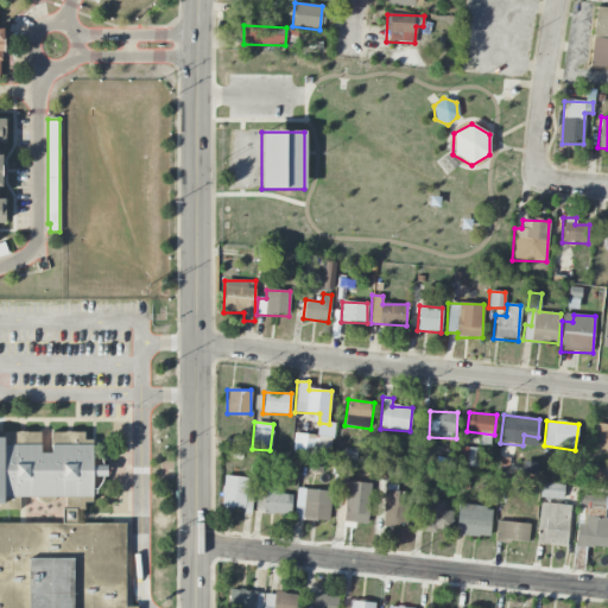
[(607,424),(596,423),(593,449),(607,450),(607,424)]
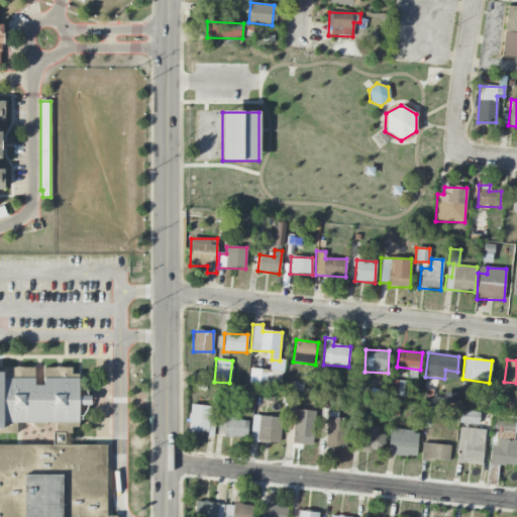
[(0,429),(2,429),(2,423),(78,423),(78,405),(90,405),(90,396),(78,396),(78,375),(71,374),(71,369),(43,368),(43,386),(33,386),(33,368),(0,368),(0,429)]
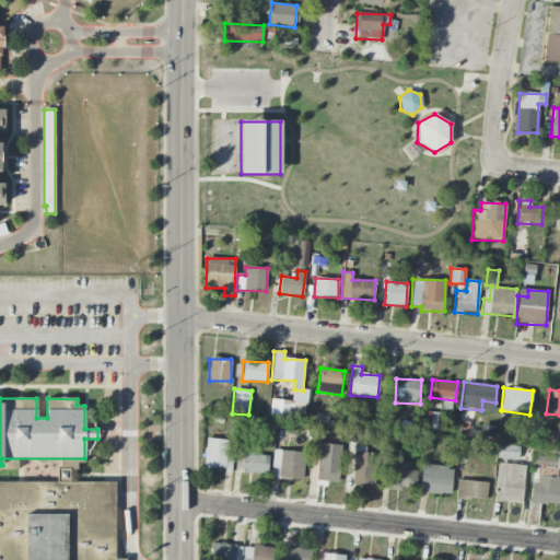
[(303,418),(304,401),(270,400),(270,417),(303,418)]
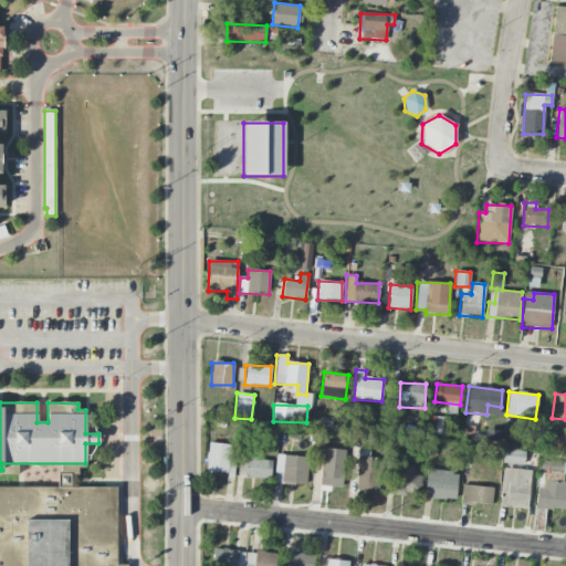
[(443,433),(444,418),(428,417),(428,432),(443,433)]
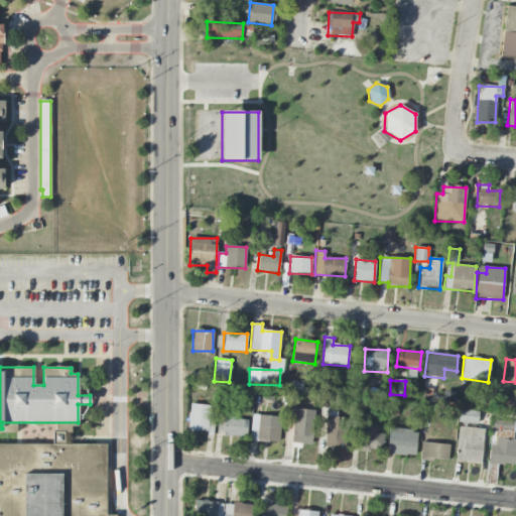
[(498,408),(512,408),(512,397),(498,397),(498,408)]
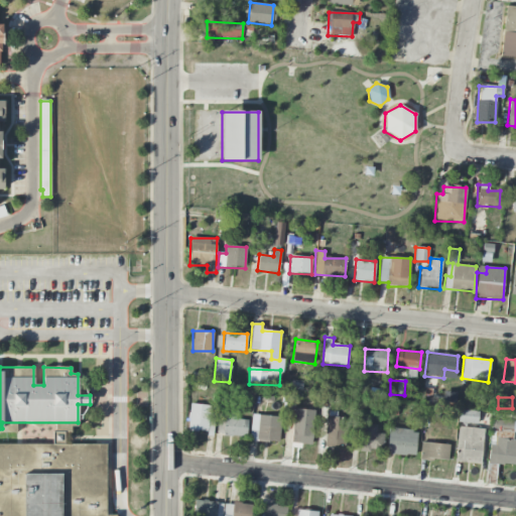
[(213,405),(189,404),(188,431),(212,432),(213,405)]
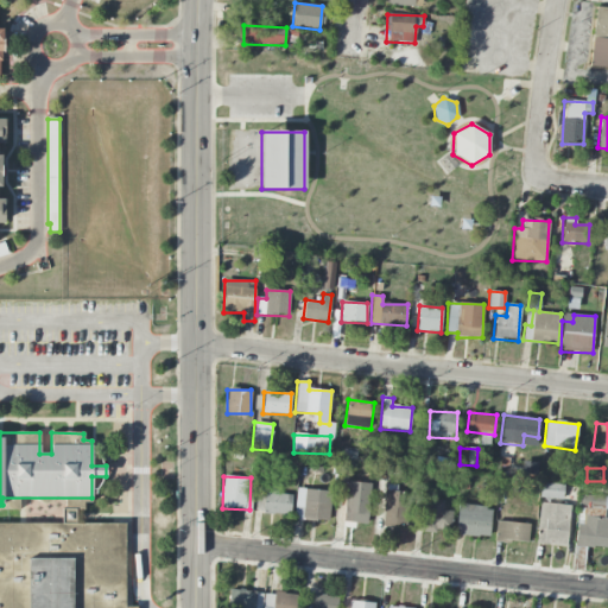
[(372,483),(348,482),(344,523),(368,524),(372,483)]
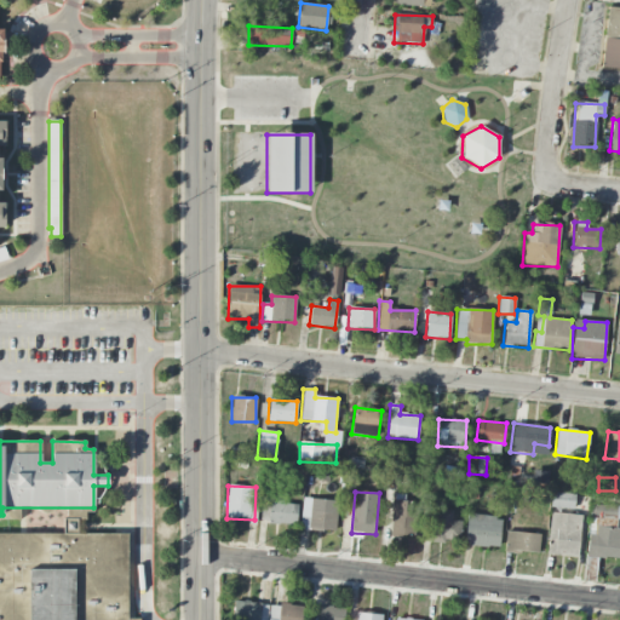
[(574,509),(575,494),(551,493),(550,507),(574,509)]
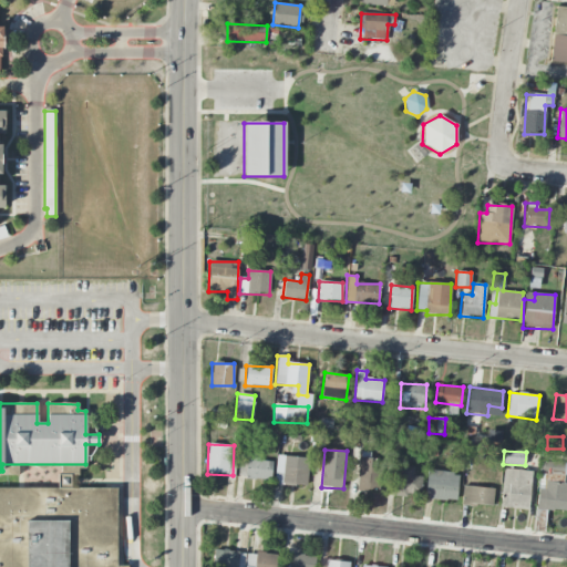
[(358,491),(380,492),(381,459),(360,457),(358,491)]
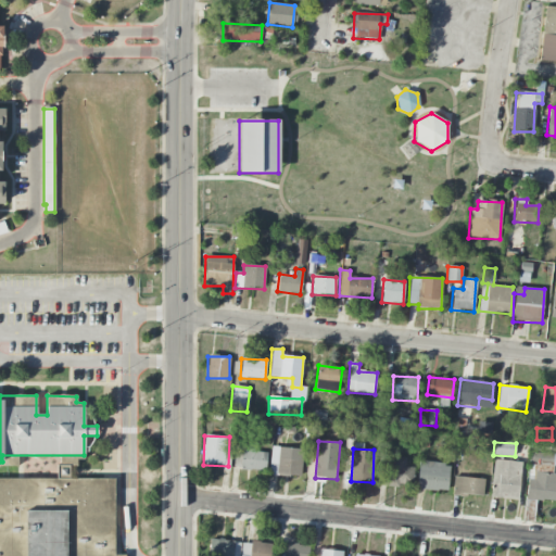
[(266,471),(267,452),(242,451),(241,470),(266,471)]
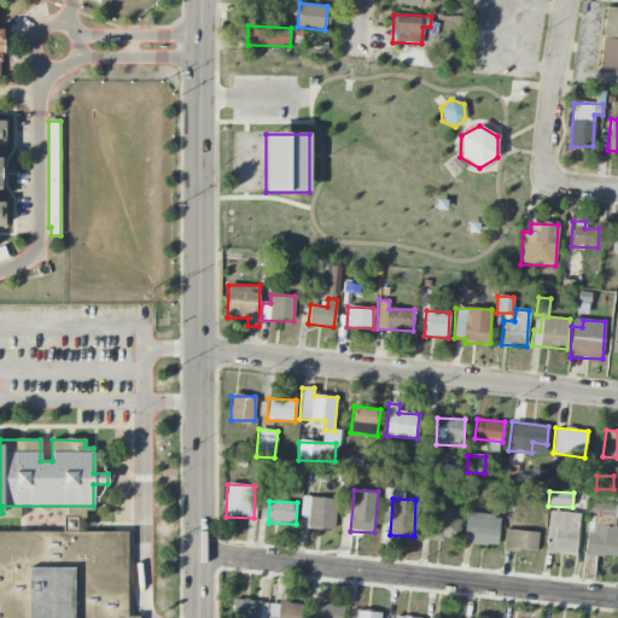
[(617,503),(589,503),(589,514),(617,514),(617,503)]
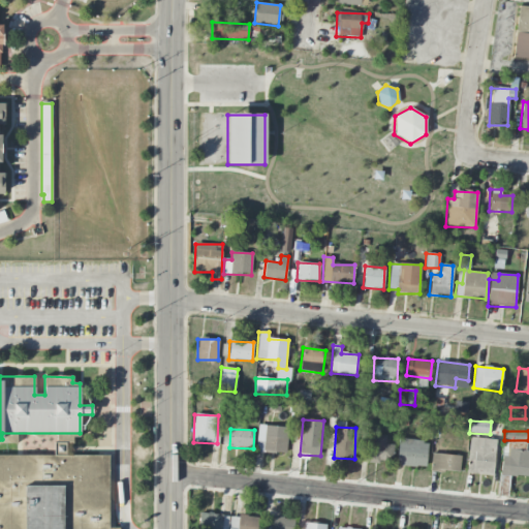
[(365,461),(393,463),(394,444),(385,444),(385,436),(366,435),(365,461)]
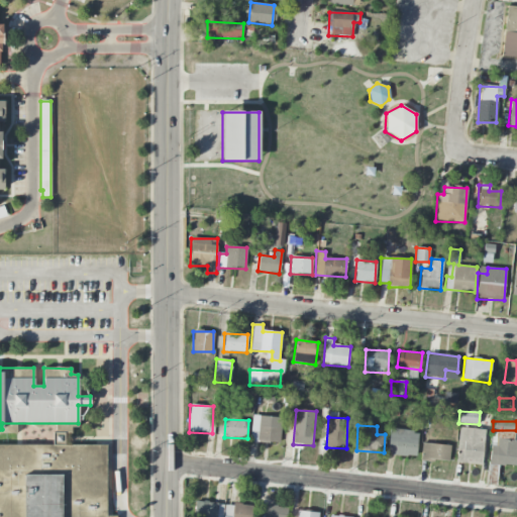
[(250,441),(280,442),(281,427),(251,426),(250,441)]
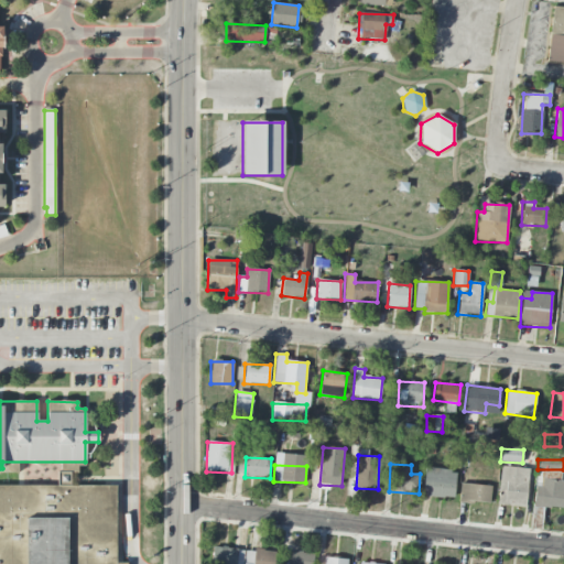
[(498,505),(527,506),(528,468),(500,467),(498,505)]
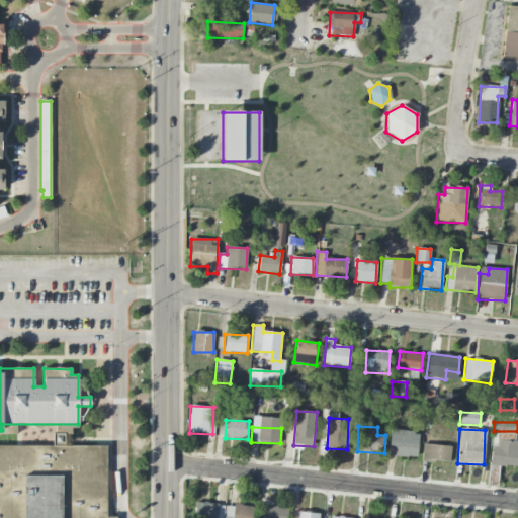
[(418,432),(391,431),(390,456),(418,457),(418,432)]
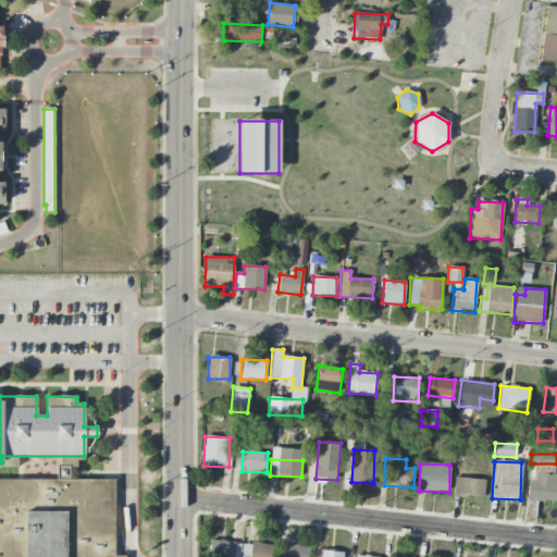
[(114,556),(113,480),(69,480),(69,467),(57,467),(57,479),(0,479),(0,556),(125,556),(114,556)]
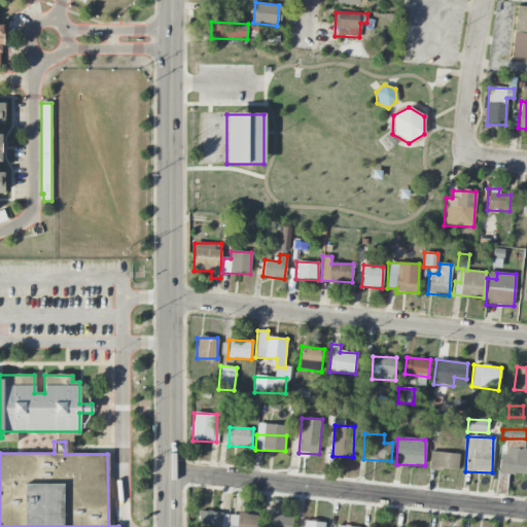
[(526,449),(507,447),(506,455),(500,454),(498,472),(526,475),(526,449)]
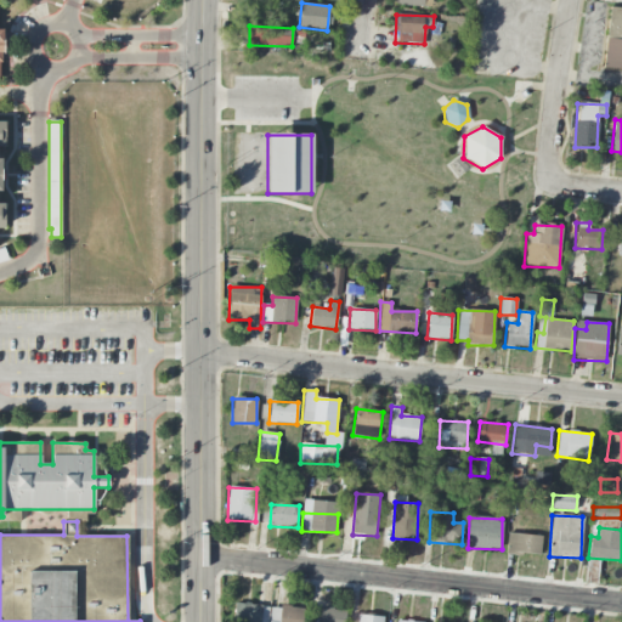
[(542,537),(509,533),(507,552),(539,557),(542,537)]
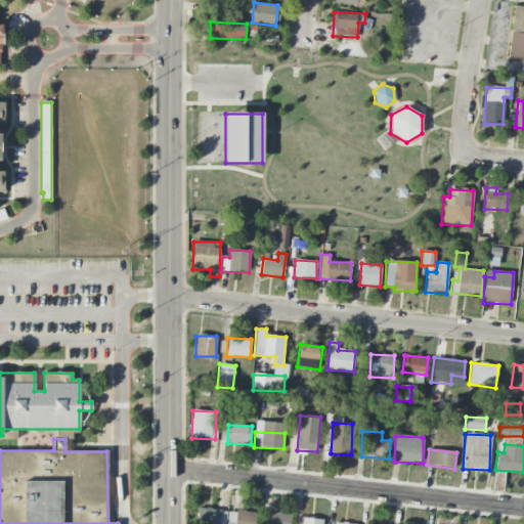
[(198,509),(197,523),(225,523),(227,510),(198,509)]
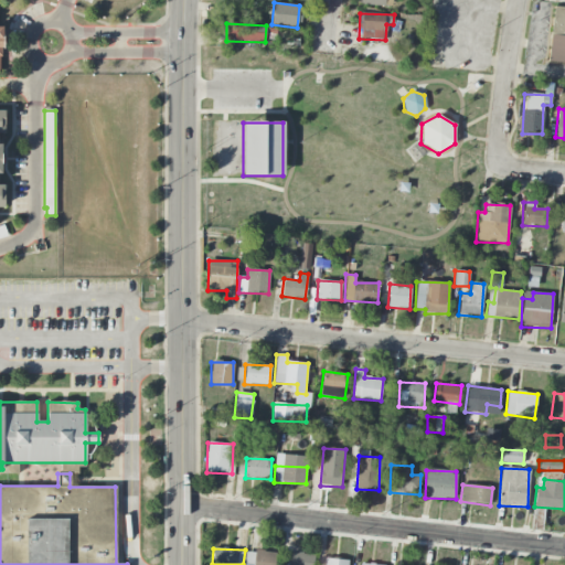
[(245,551),(244,564),(274,564),(275,552),(245,551)]
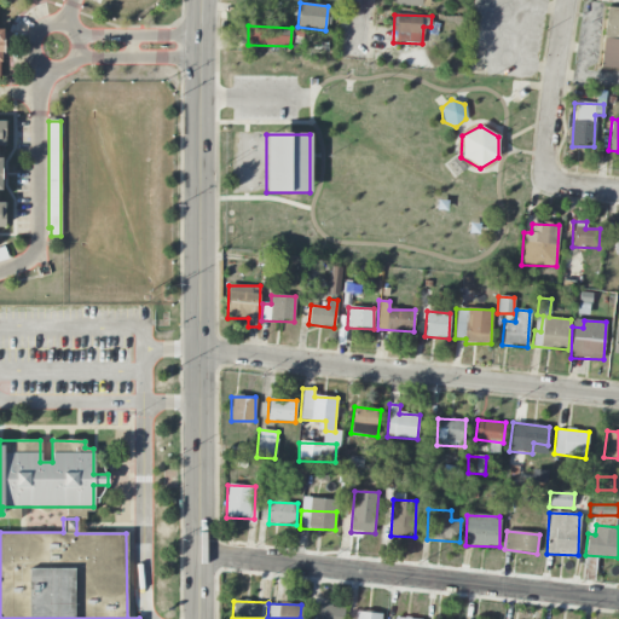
[(342,618),(343,607),(316,606),(314,618),(342,618)]
